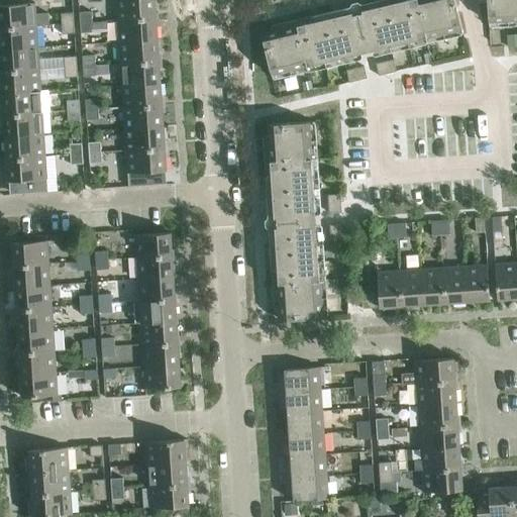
[(116,0),(117,8),(118,20),(157,17),(154,0),(116,0)]
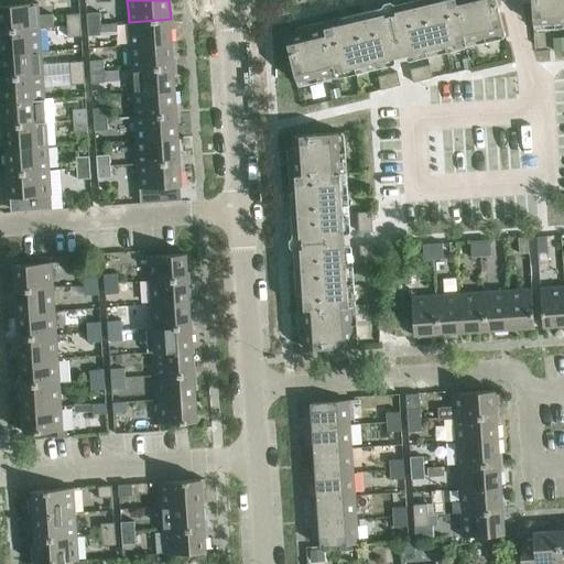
[(505,32),(496,0),(441,0),(285,36),(296,80),(505,32)]
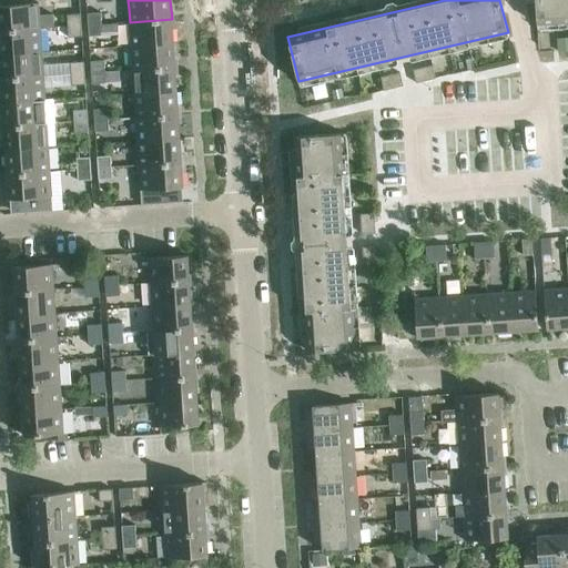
[(567,0),(535,0),(537,23),(567,21),(567,0)]
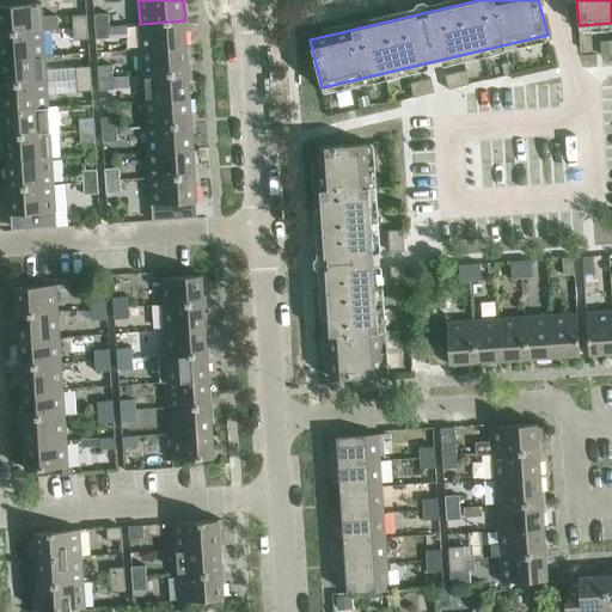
[(0,6),(0,32),(43,30),(42,4),(0,6)]
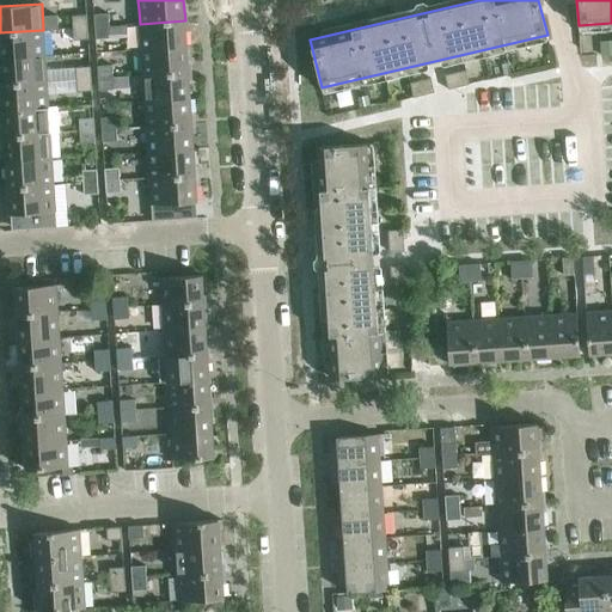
[(95,26),(110,26),(109,13),(95,14),(95,26)]
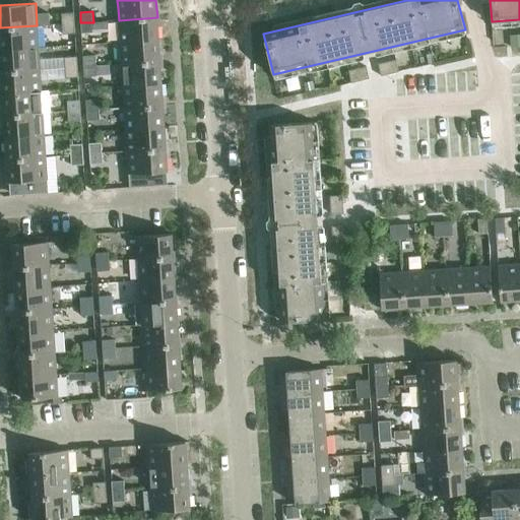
[(62,23),(75,23),(74,12),(62,13),(62,23)]
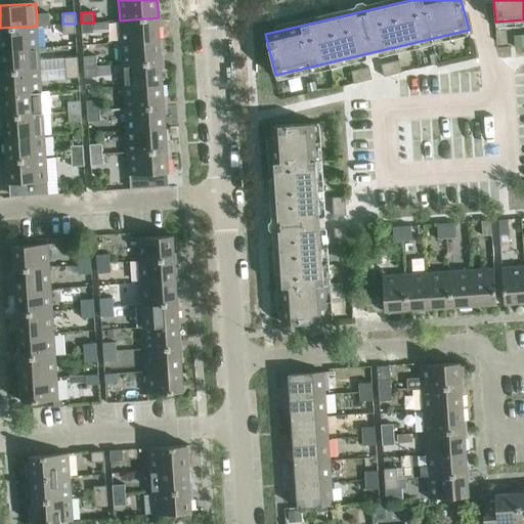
[(159,17),(120,20),(121,43),(160,40),(159,17)]
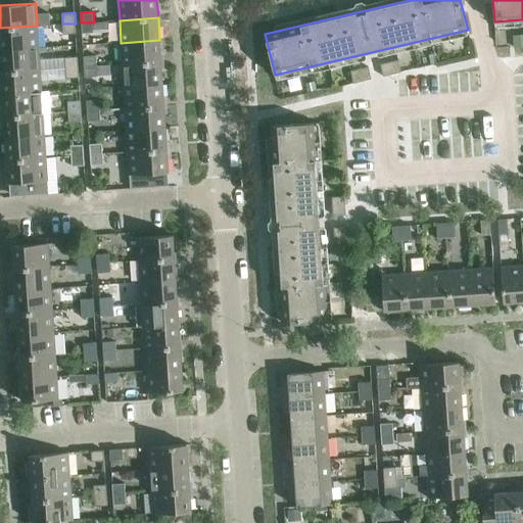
[(94,22),(81,22),(82,34),(94,33),(94,22)]
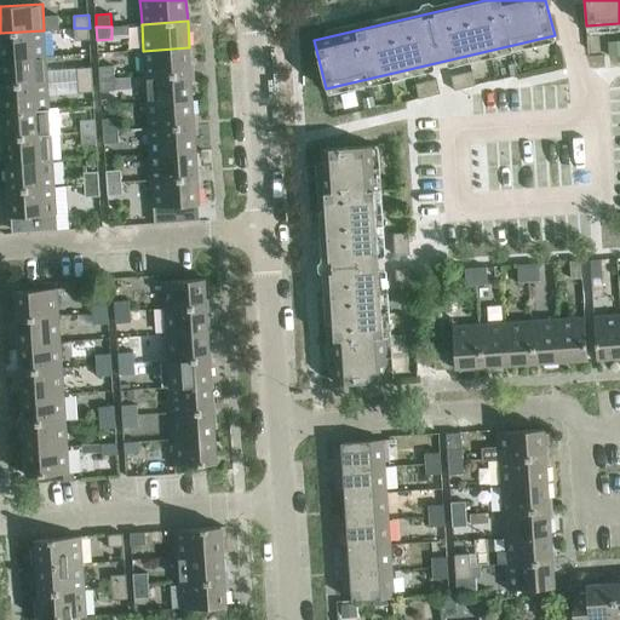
[(90,28),(74,28),(75,41),(90,40),(90,28)]
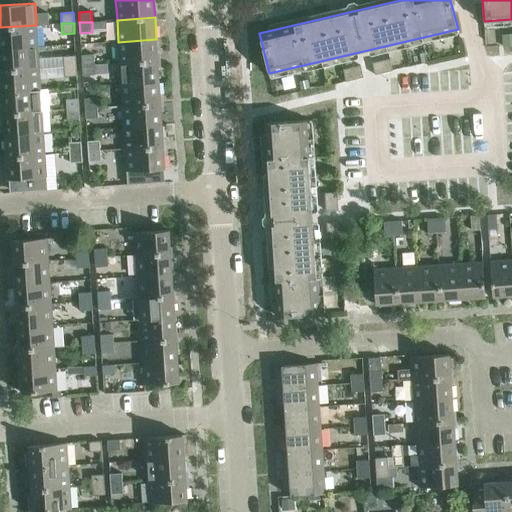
[(0,49),(37,47),(36,25),(0,27),(0,49)]
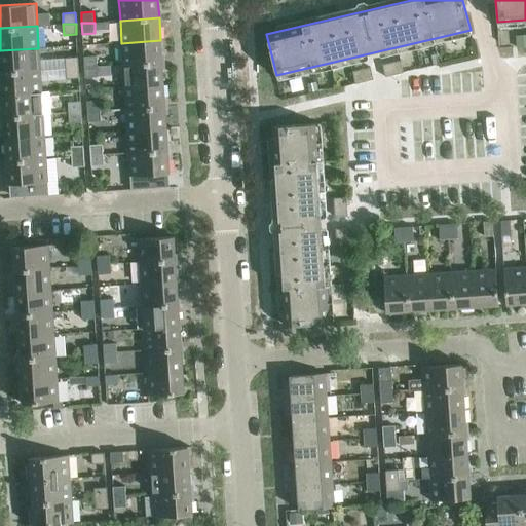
[(525,34),(516,35),(517,48),(525,46),(525,34)]
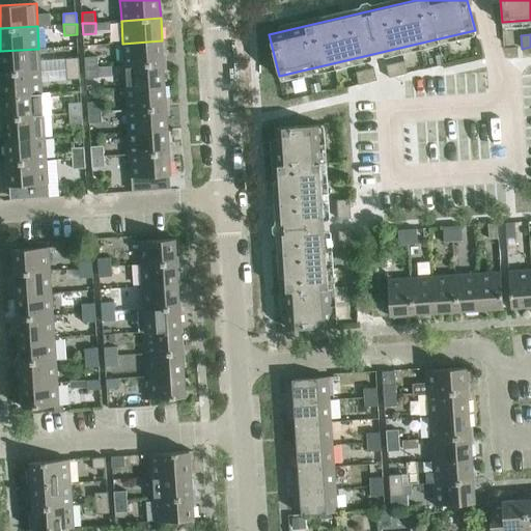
[(162,40),(122,44),(124,65),(164,62),(162,40)]
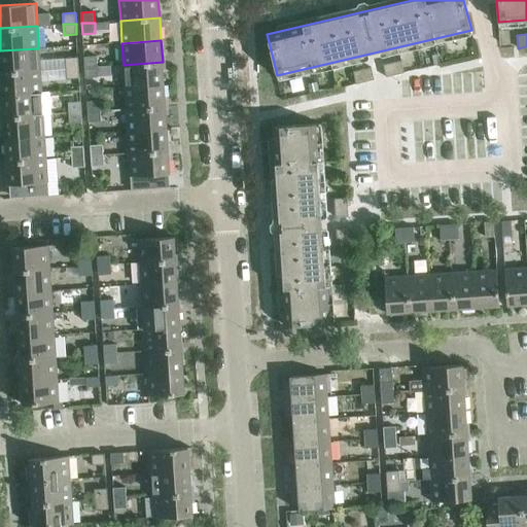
[(0,50),(0,61),(1,73),(40,70),(38,48),(0,50)]
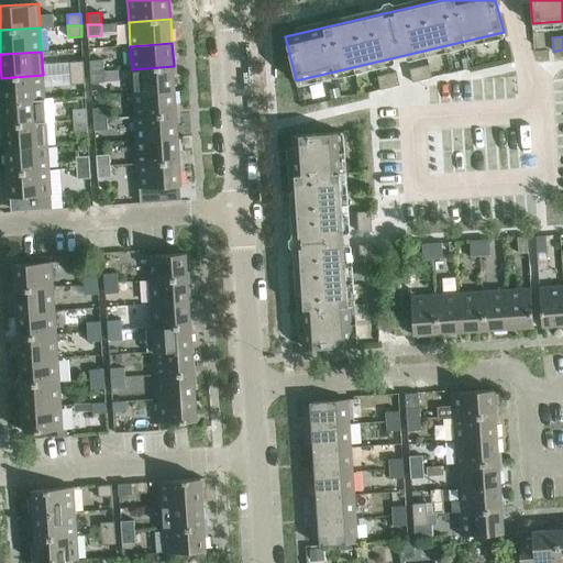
[(90,73),(105,72),(103,59),(90,61),(90,73)]
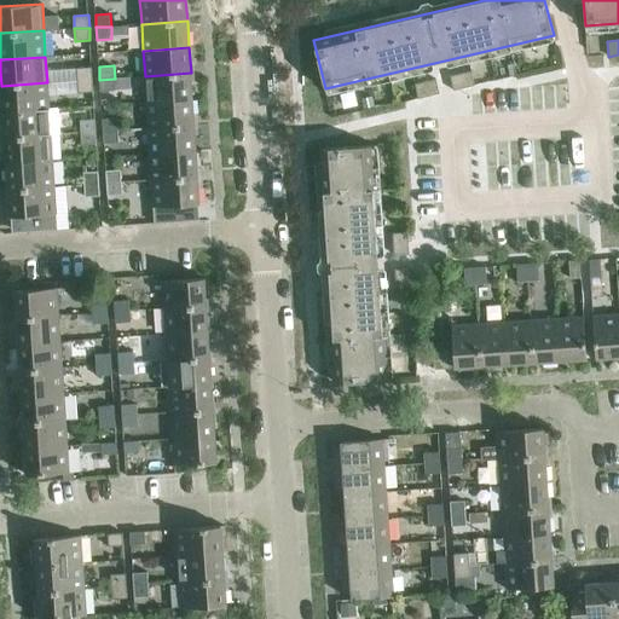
[(77,81),(92,80),(92,67),(76,68),(77,81)]
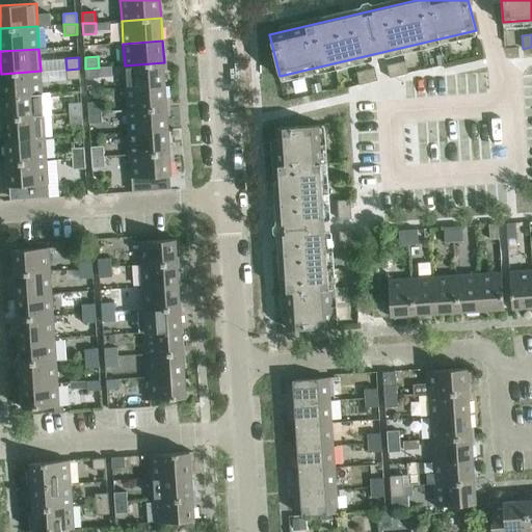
[(387,65),(390,78),(408,73),(405,60),(387,65)]
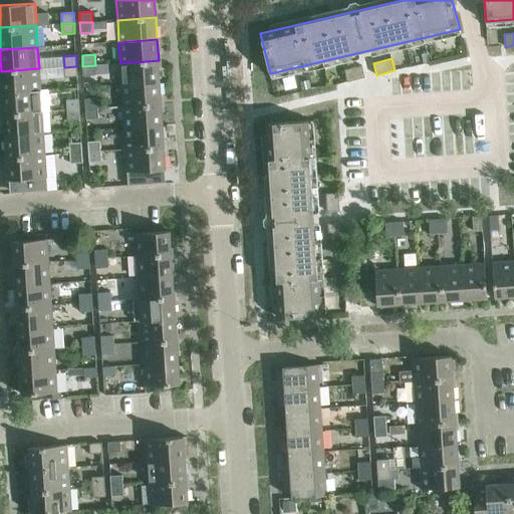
[(159,60),(120,63),(121,85),(160,82),(159,60)]
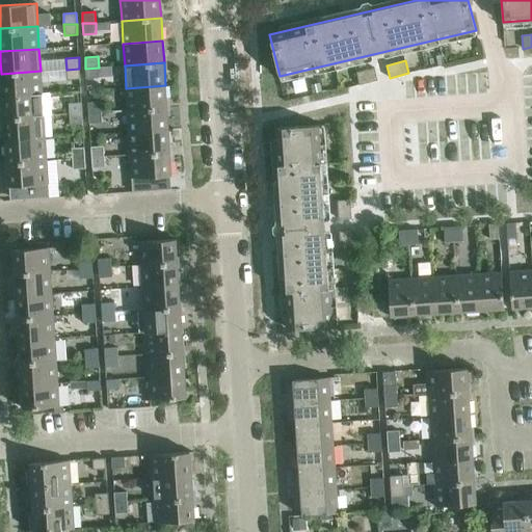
[(99,68),(85,69),(86,79),(99,78),(99,68)]
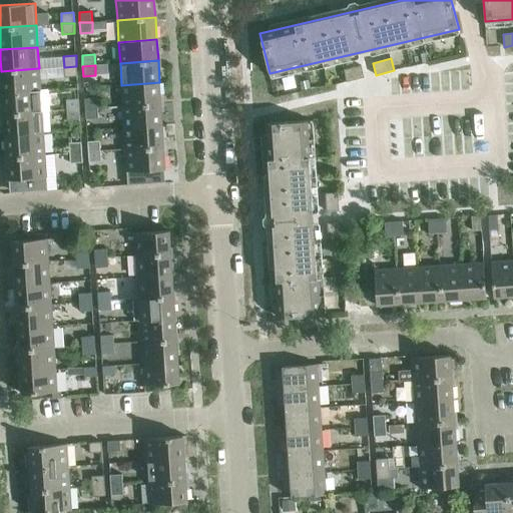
[(347,82),(364,77),(361,65),(344,69),(347,82)]
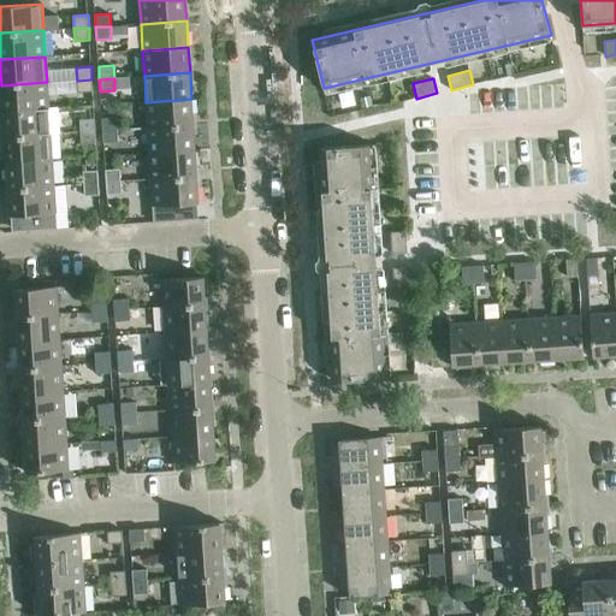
[(92,80),(77,81),(78,93),(93,92),(92,80)]
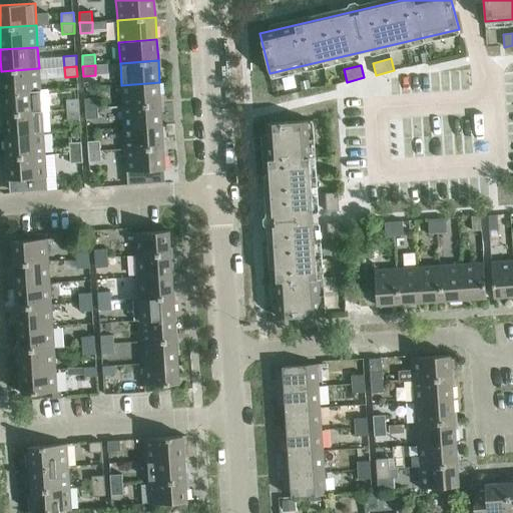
[(1,71),(2,93),(40,90),(39,68),(1,71)]
